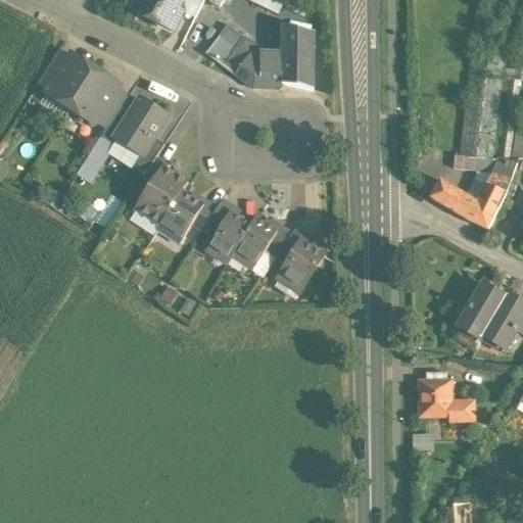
[(179,0),(135,0),(131,9),(175,31),(183,15),(174,11),(179,0)]
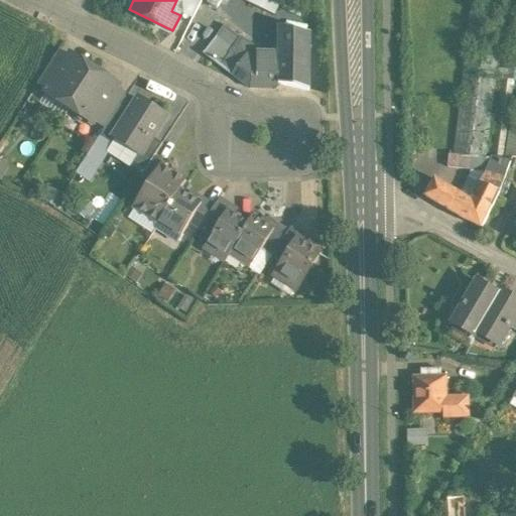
[(504,0),(469,0),(453,156),(469,158),(487,160),(504,0)]
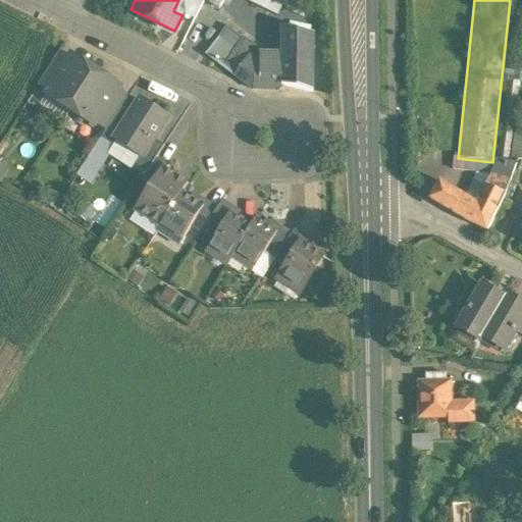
[(312,35),(282,29),(282,56),(265,56),(244,40),(236,52),(222,68),(252,91),(278,91),(283,87),(312,93),(312,35)]
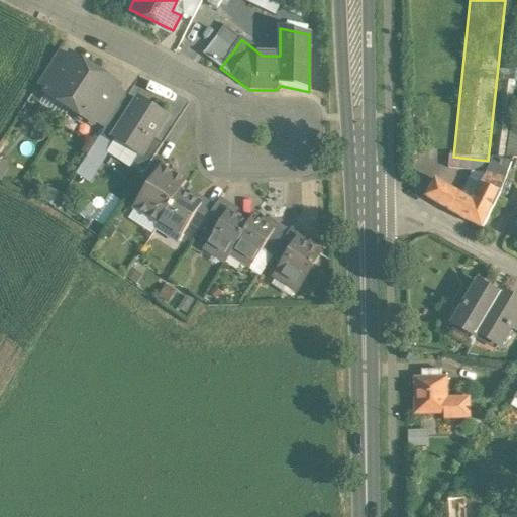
[(216,38),(203,55),(220,68),(233,52),(216,38)]
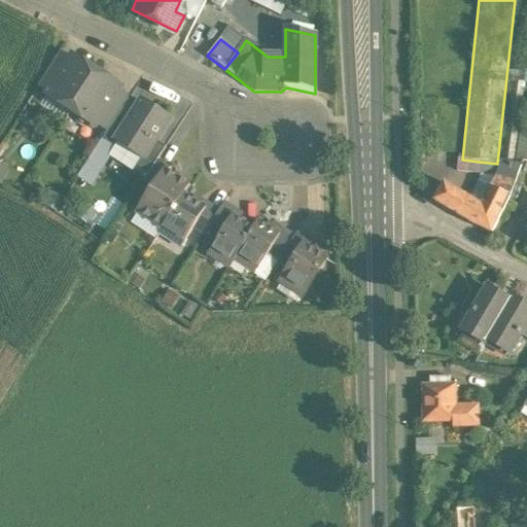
[(59,55),(39,86),(49,93),(69,62),(59,55)]
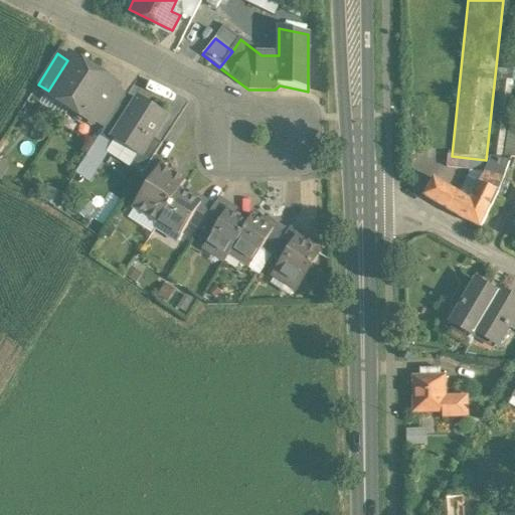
[(94,71),(70,56),(67,60),(48,91),(45,94),(69,110),(94,71)]
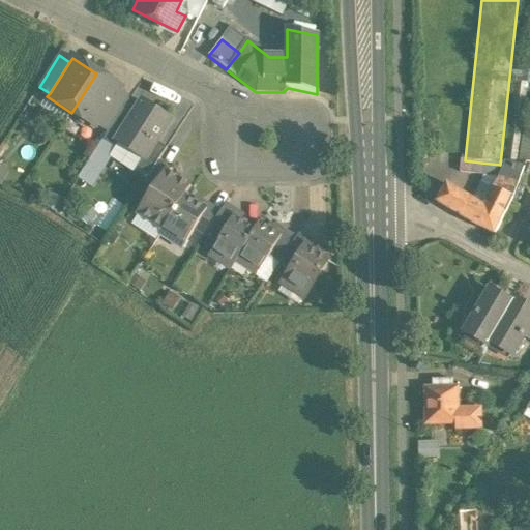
[(121,89),(96,74),(71,113),(95,128),(97,125),(97,124),(117,93),(118,93),(121,89)]
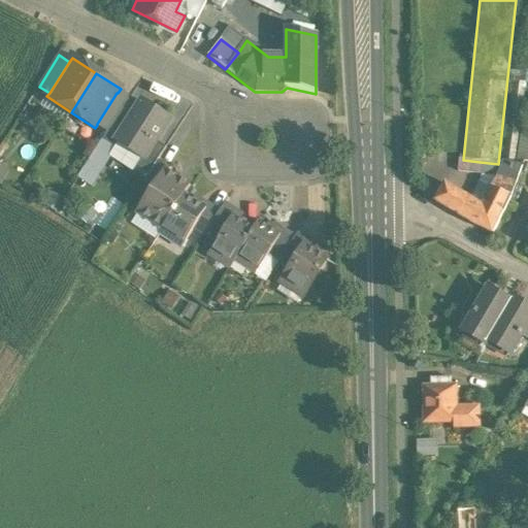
[(509,85),(502,165),(506,165),(519,173),(523,162),(516,161),(520,127),(524,87),(509,85)]
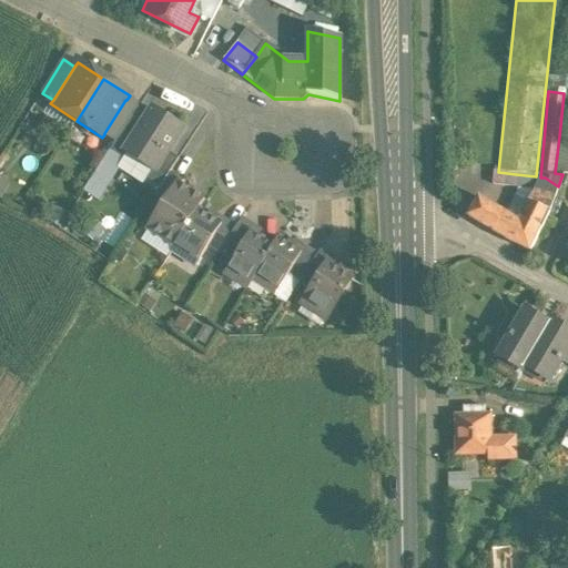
[(125,100),(104,133),(104,134),(117,141),(131,118),(138,108),(127,100),(125,100)]
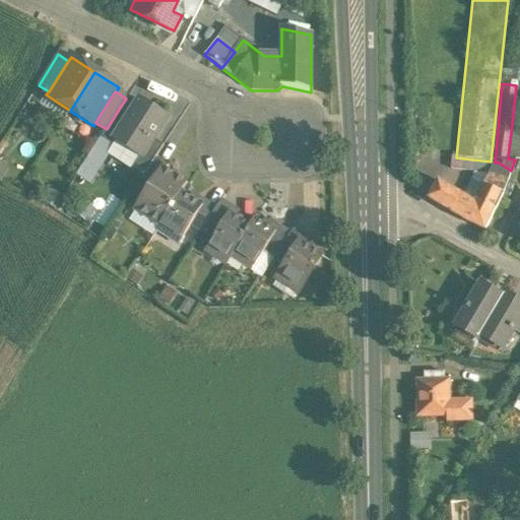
[(167,119),(139,101),(130,114),(131,115),(115,140),(116,141),(139,156),(141,157),(152,139),(153,139),(167,119)]
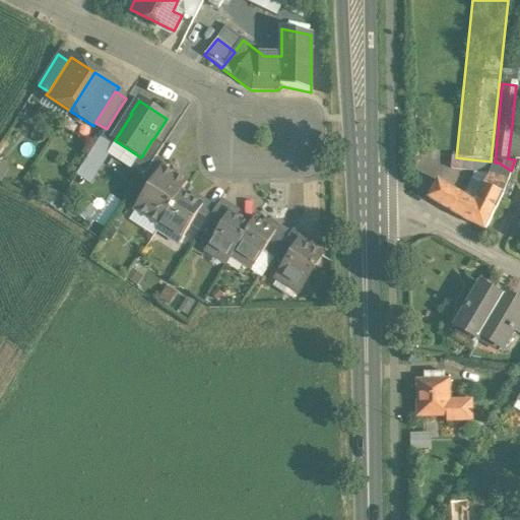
[(130,114),(120,108),(107,129),(101,138),(113,146),(116,141),(115,140),(131,115),(130,114)]
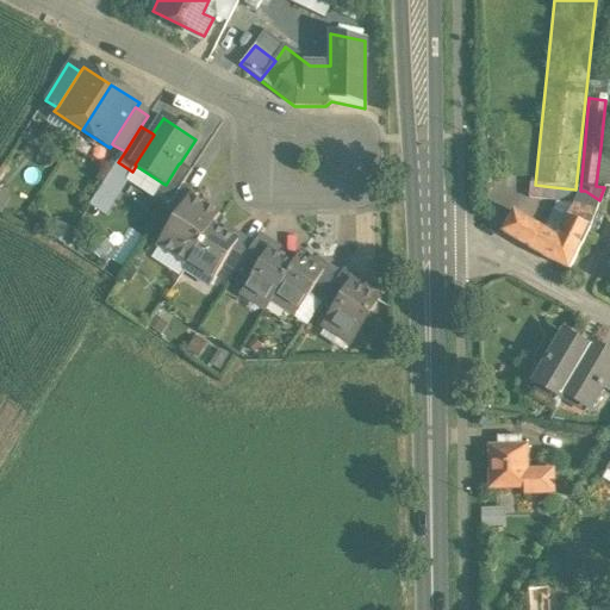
[(609,148),(601,147),(596,186),(604,187),(609,187),(609,148)]
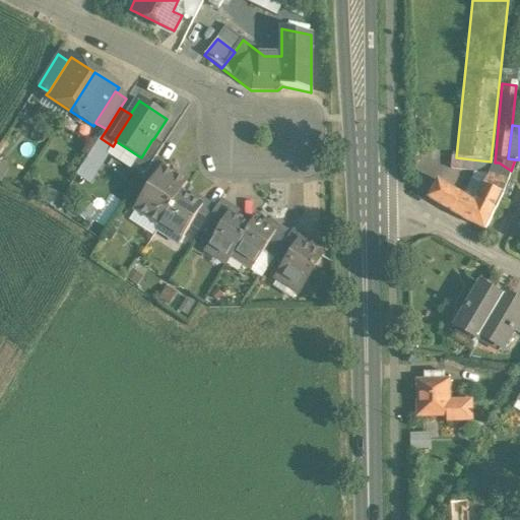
[(152,139),(141,157),(139,156),(134,165),(145,173),(154,159),(163,146),(153,139),(152,139)]
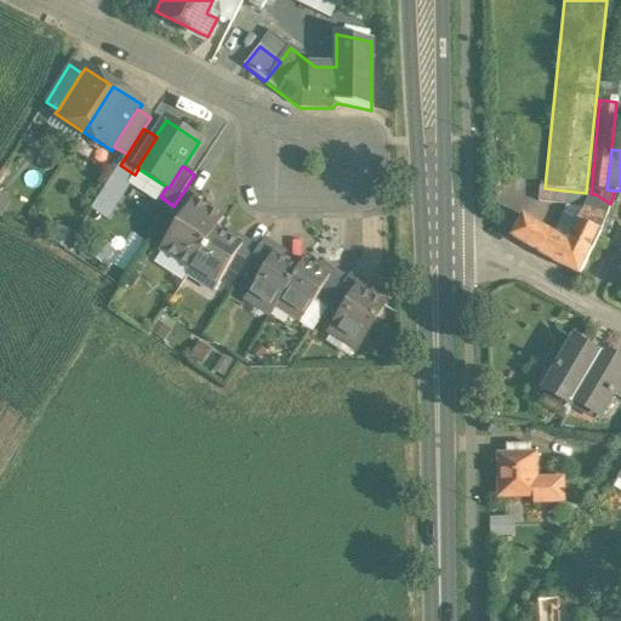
[(545,188),(540,188),(537,204),(562,206),(564,191),(545,188)]
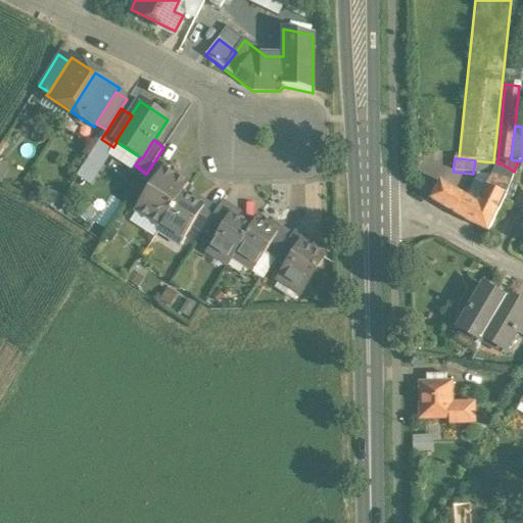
[(146,174),(142,182),(152,188),(165,167),(155,160),(146,174)]
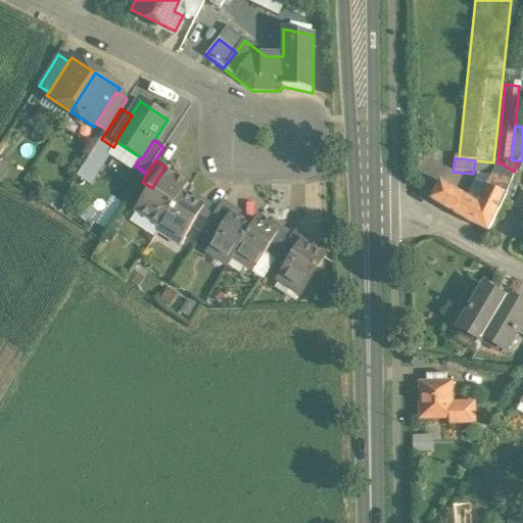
[(493,162),(475,160),(473,174),(485,176),(492,176),(493,172),(510,182),(511,182),(514,172),(502,163),(497,163),(493,162)]
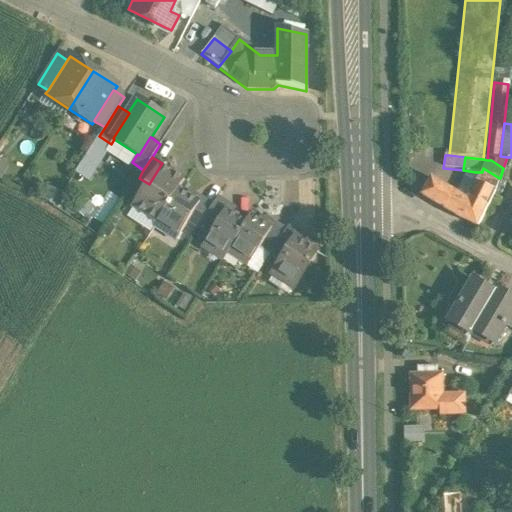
[(149,184),(134,208),(157,223),(178,191),(184,181),(172,173),(174,170),(173,165),(168,162),(162,163),(149,184)]
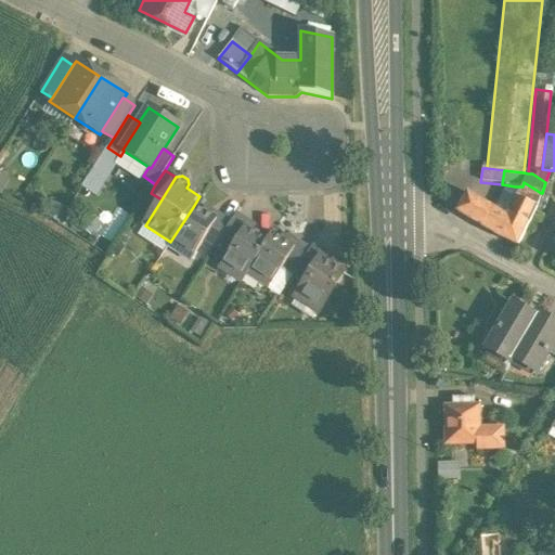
[(541,193),(524,182),(523,186),(515,186),(513,197),(515,197),(511,207),(506,205),(502,215),(465,195),(455,214),(518,247),(537,208),(542,193),(541,193)]
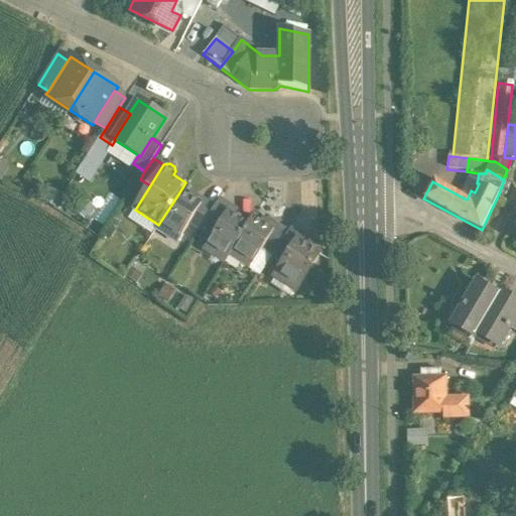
[(179,192),(158,225),(180,238),(189,224),(201,207),(200,206),(179,192)]
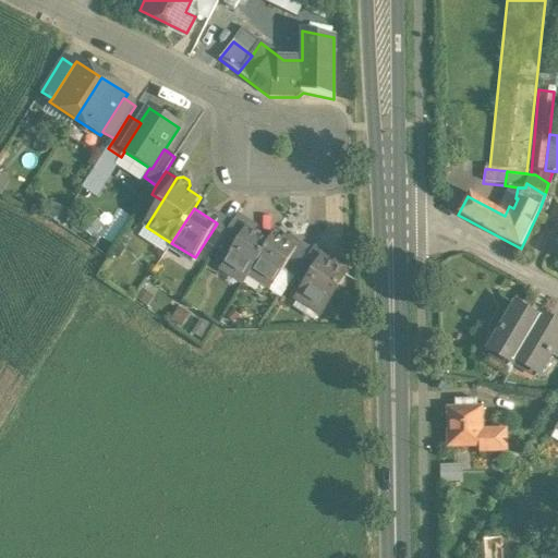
[(231,226),(219,217),(216,222),(217,223),(205,242),(216,249),(221,241),(231,226)]
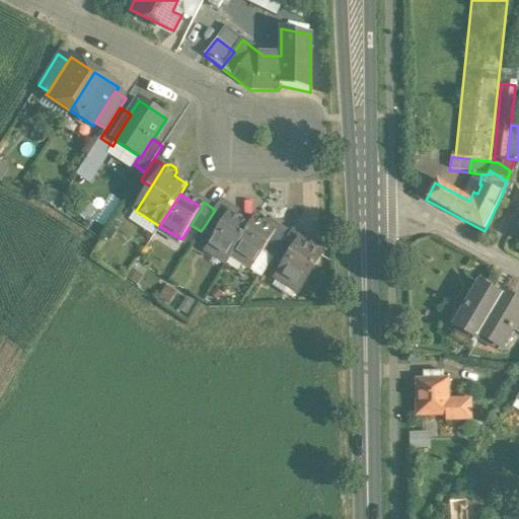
[(215,210),(206,224),(217,231),(228,214),(229,214),(232,210),(220,202),(215,210)]
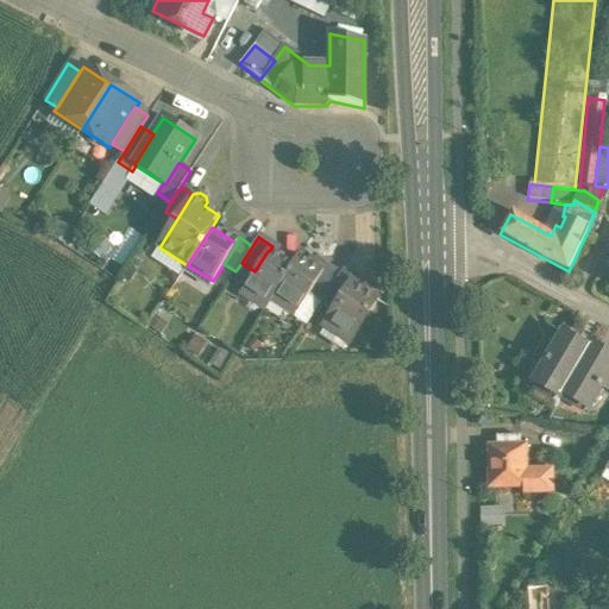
[(269,251),(268,251),(255,271),(244,289),(268,305),(274,295),(293,267),(269,251)]
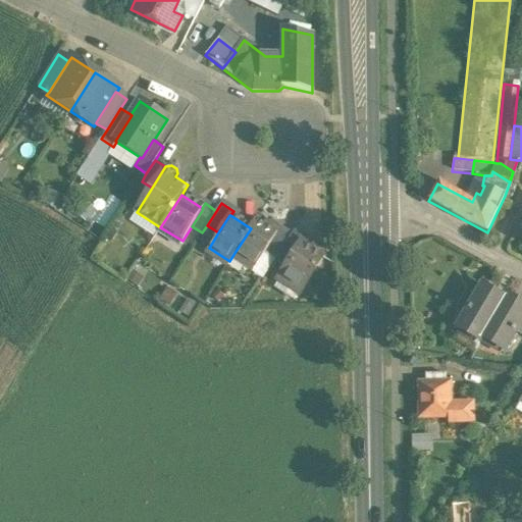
[(276,233),(256,221),(251,228),(235,253),(256,267),(267,249),(276,235),(276,233)]
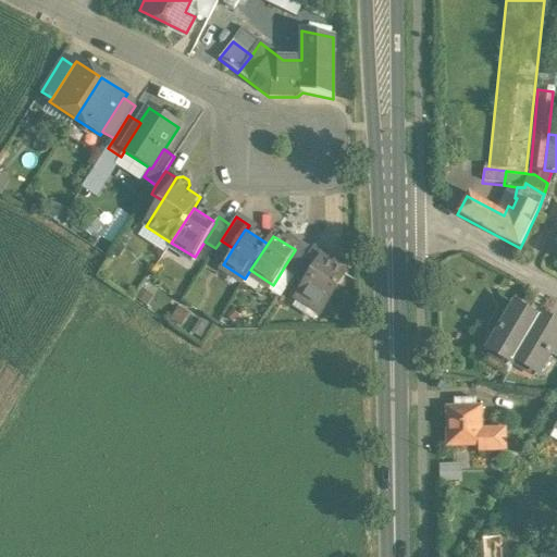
[(295,250),(285,265),(297,273),(310,252),(297,245),(295,249),(295,250)]
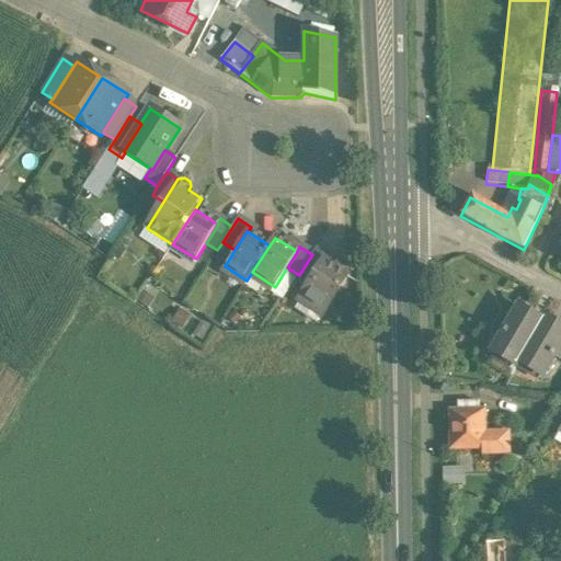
[(299,275),(295,282),(306,288),(323,262),(324,262),(328,258),(316,250),(299,275)]
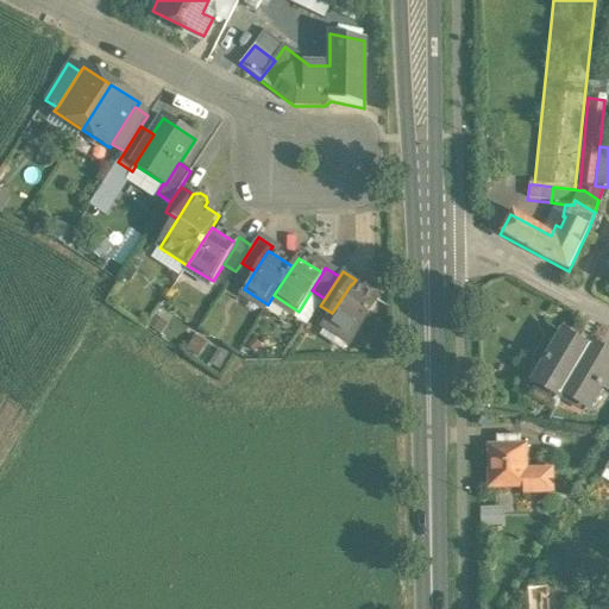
[(332,313),(327,322),(352,338),(376,300),(352,284),(351,284),(332,313)]
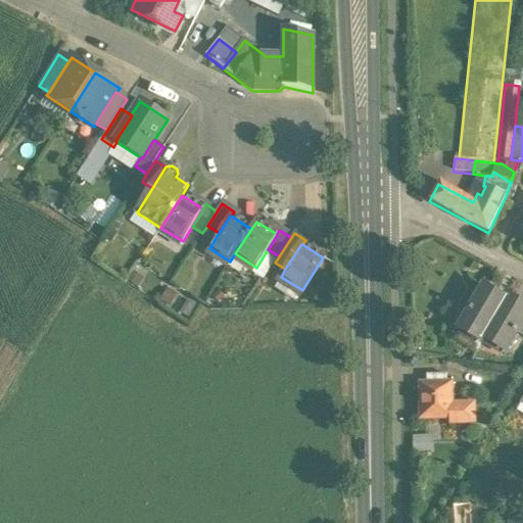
[(505,299),(483,286),(458,329),(481,342),(483,339),(506,351),(517,333),(522,322),(522,304),(507,296),(505,299)]
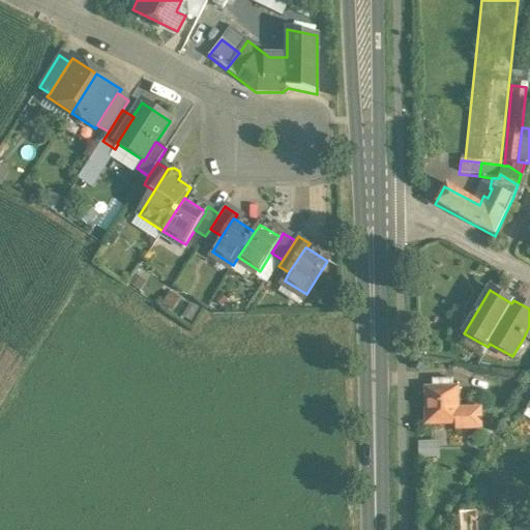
[(451,380),(432,381),(433,388),(424,389),(425,424),(455,424),(458,424),(458,410),(457,388),(452,388),(451,380)]
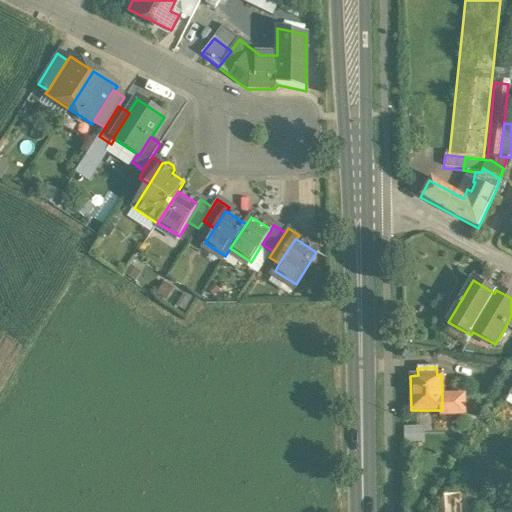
[(463,396),(442,396),(442,410),(440,410),(441,415),(463,414),(463,396)]
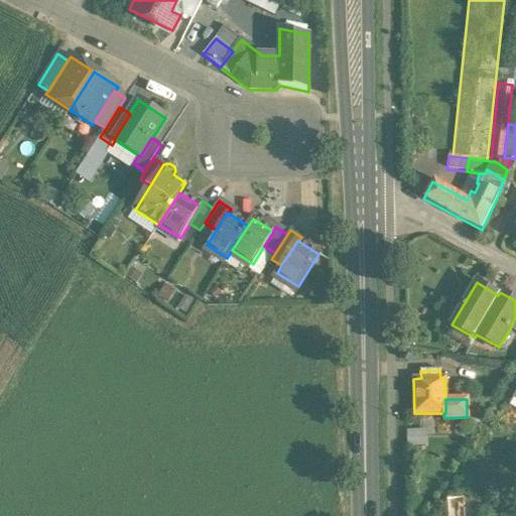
[(409,446),(427,446),(427,428),(409,428),(409,446)]
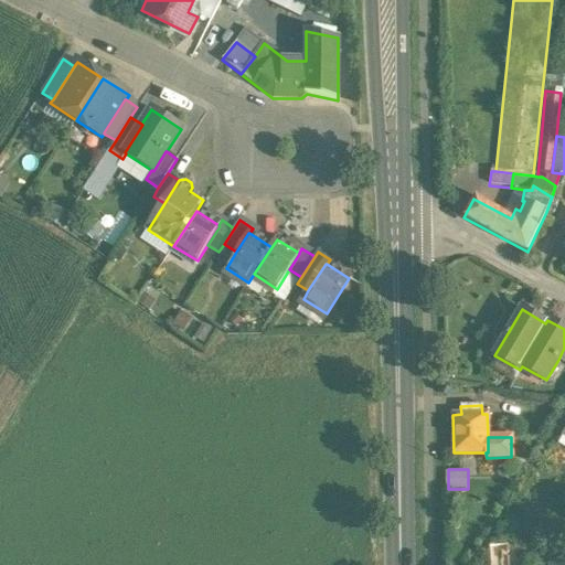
[(490,545),(490,564),(535,564),(535,544),(490,545)]
